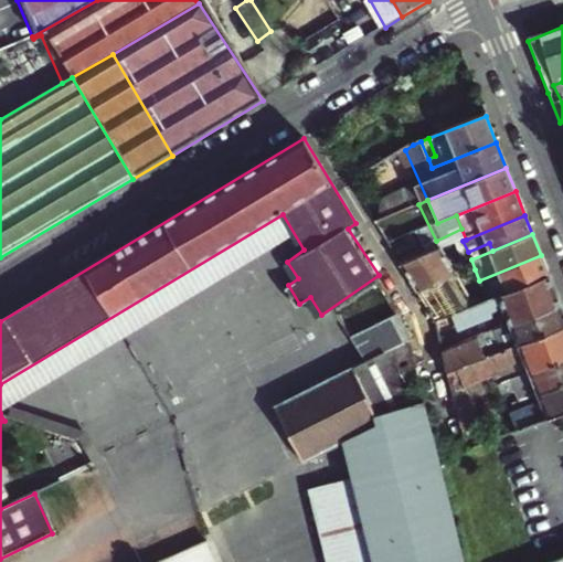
[(402,265),(418,293),(449,281),(434,252),(402,265)]
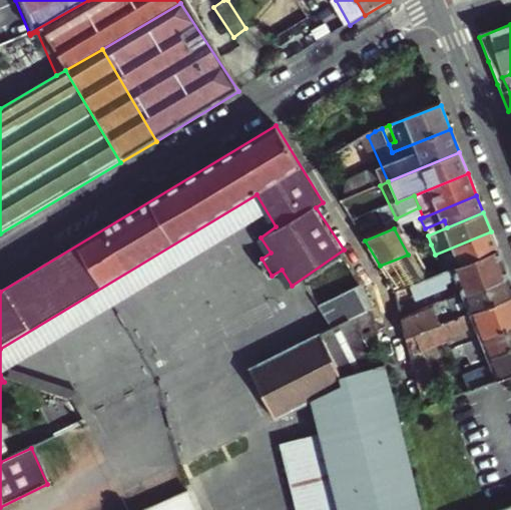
[(454,268),(498,250),(491,231),(435,255),(438,261),(440,266),(452,261),(454,268)]
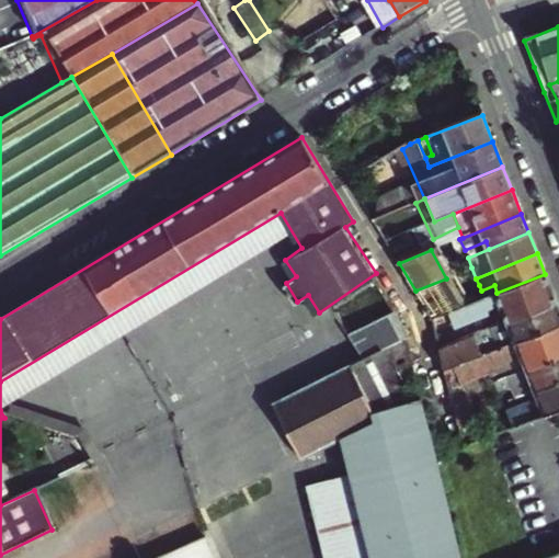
[(508,325),(557,304),(545,274),(497,293),(485,298),(432,319),(440,351),(471,338),(472,338),(467,326),(490,316),(488,311),(500,307),(508,325)]
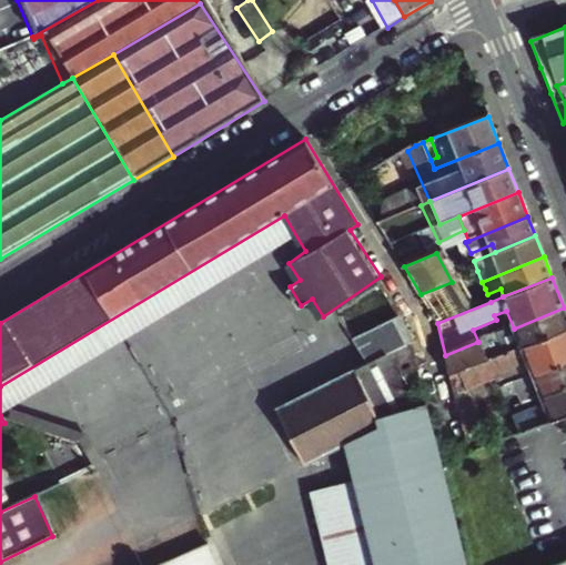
[(421,294),(433,313),(437,323),(491,302),(487,294),(485,289),(475,293),(477,299),(465,304),(452,282),(421,294)]
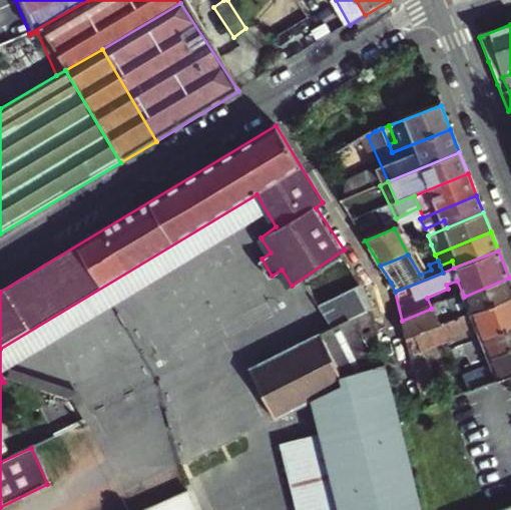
[(445,324),(510,298),(510,282),(509,278),(464,297),(449,302),(452,310),(435,317),(431,309),(402,321),(407,339),(425,332),(445,324)]
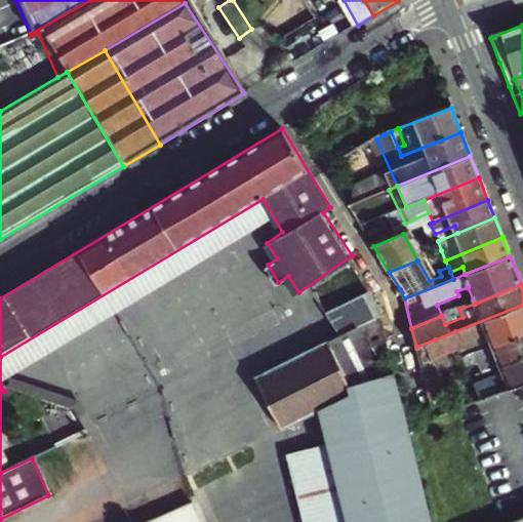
[(370,292),(328,313),(339,336),(342,335),(379,317),(375,302),(370,292)]
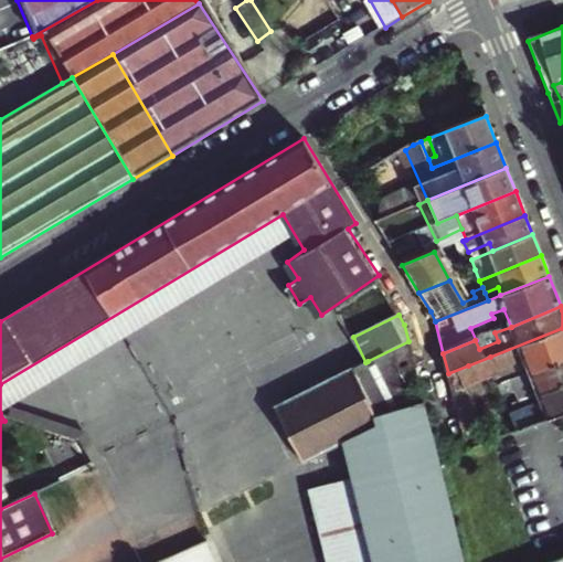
[(562,328),(490,357),(496,373),(526,361),(531,374),(562,360),(562,328)]
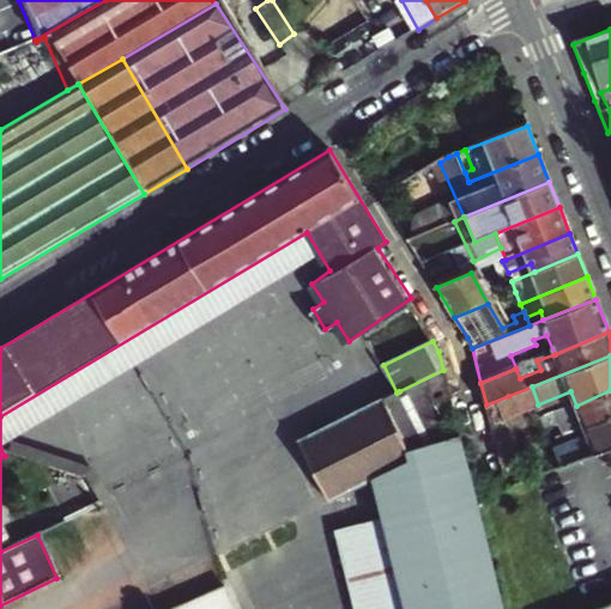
[(508,396),(514,413),(538,405),(532,387),(508,396)]
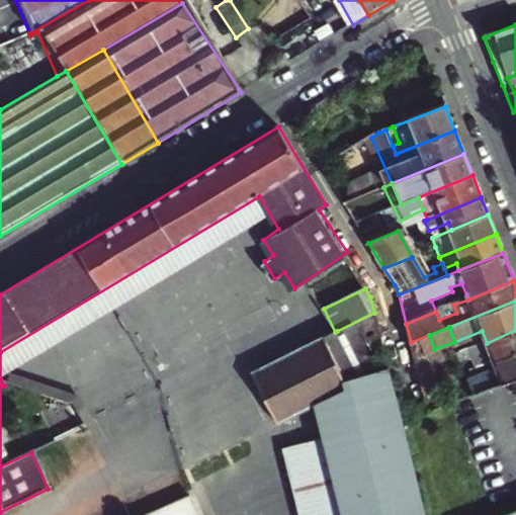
[(515,330),(487,343),(494,362),(515,352),(515,330)]
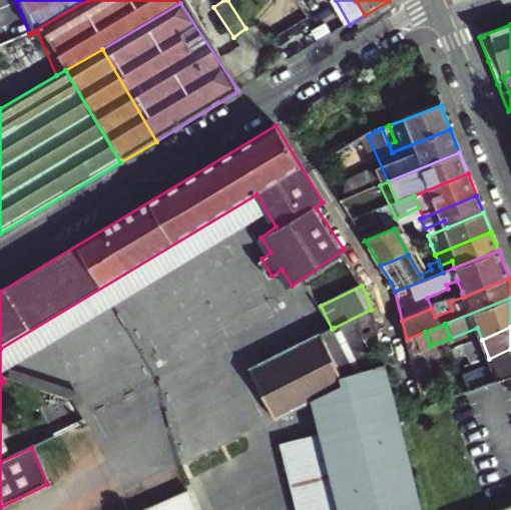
[(332,329),(318,336),(324,346),(339,338),(334,328),(332,329)]
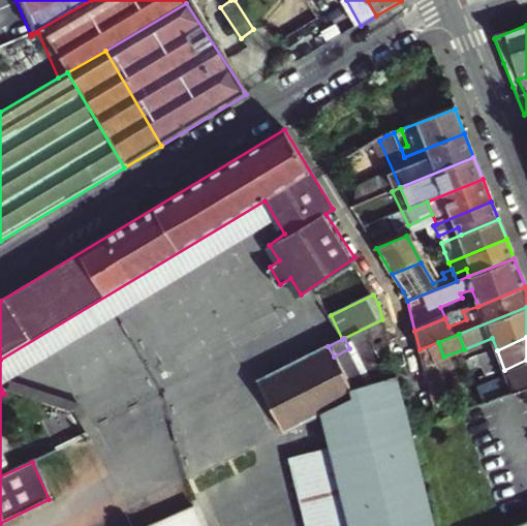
[(443,357),(438,342),(420,349),(424,365),(443,357)]
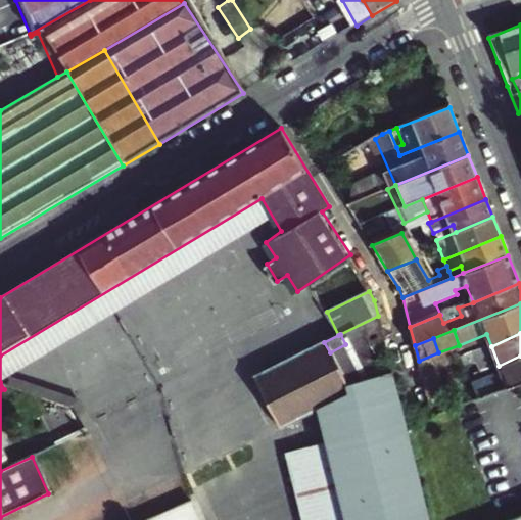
[(253,377),(281,431),(319,413),(348,398),(345,387),(343,377),(330,352),(324,342),(253,377)]
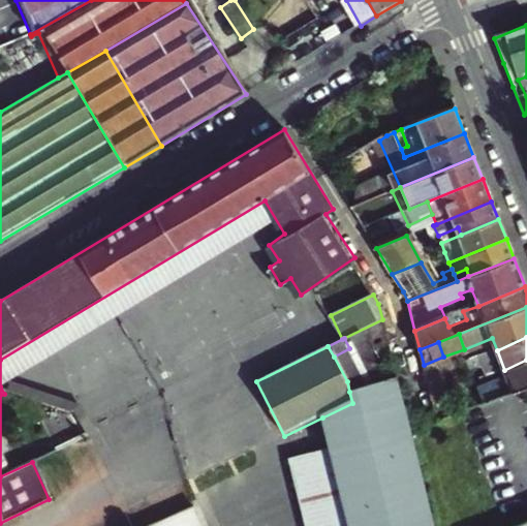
[(504,370),(497,350),(486,353),(494,374),(504,370)]
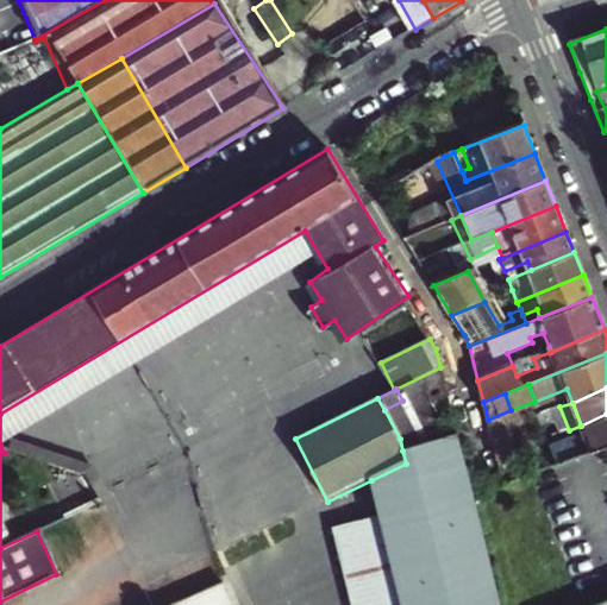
[(606,445),(606,414),(581,426),(593,452),(606,445)]
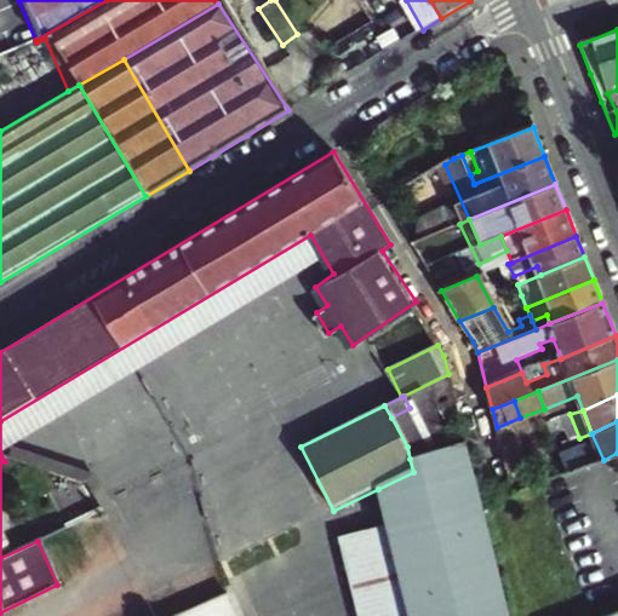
[(434,447),(410,459),(413,472),(378,489),(408,615),(509,615),(464,439),(434,447)]
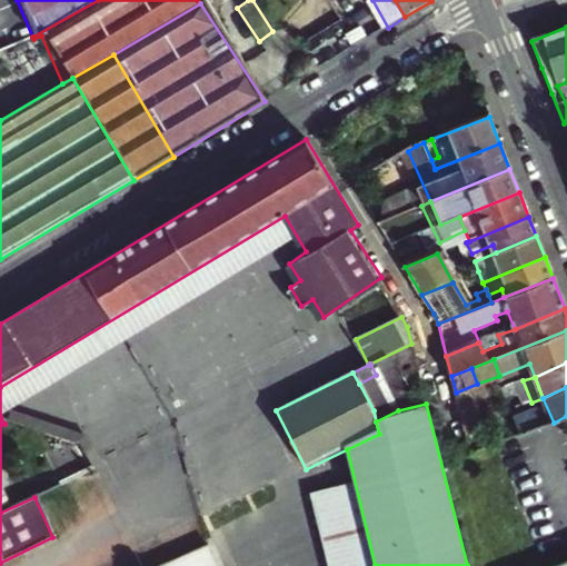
[(311,500),(327,565),(371,565),(352,489),(311,500)]
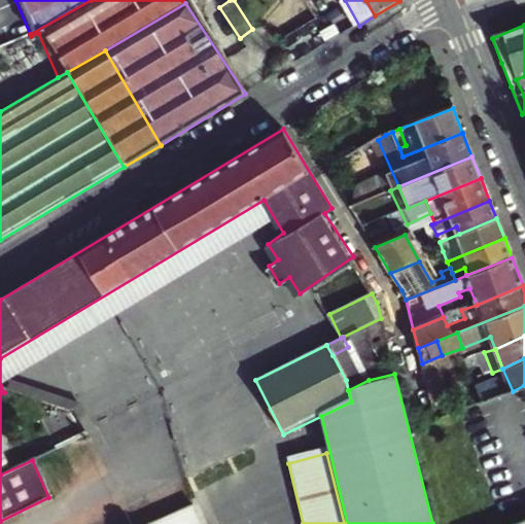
[(199,523),(191,509),(159,523),(199,523)]
